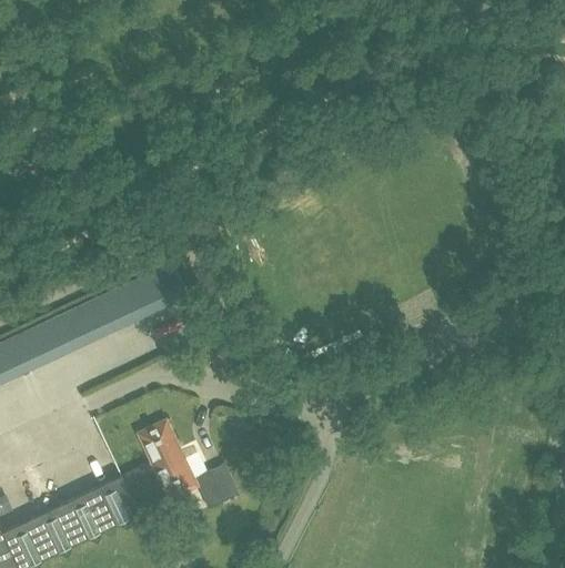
[(46,320),(33,326),(46,352),(59,344),(46,320)]
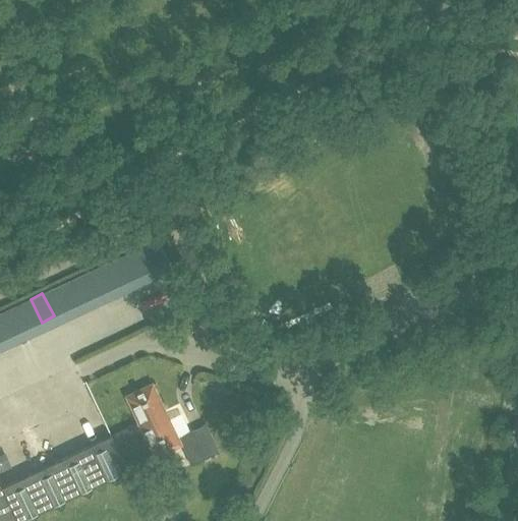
[(112,321),(75,337),(80,349),(118,333),(112,321)]
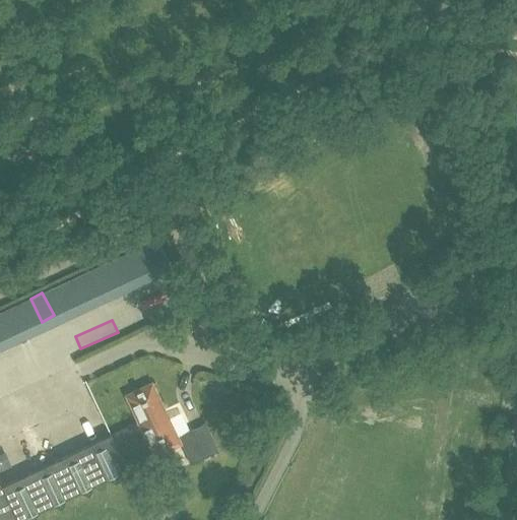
[(177,437),(168,417),(151,383),(123,396),(136,423),(140,432),(153,459),(180,446),(189,465),(217,452),(204,424),(177,437)]
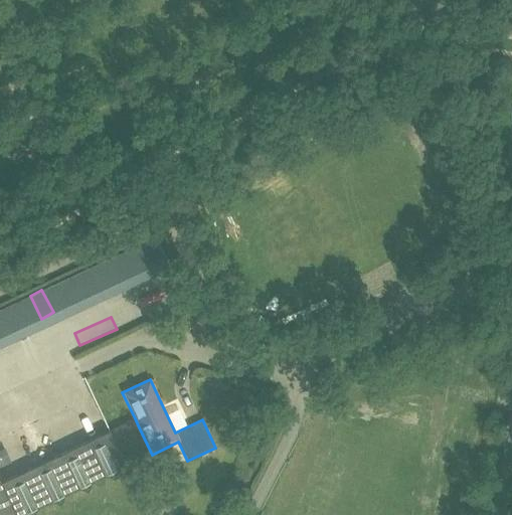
[(172,408),(182,426),(193,420),(183,402),(172,408)]
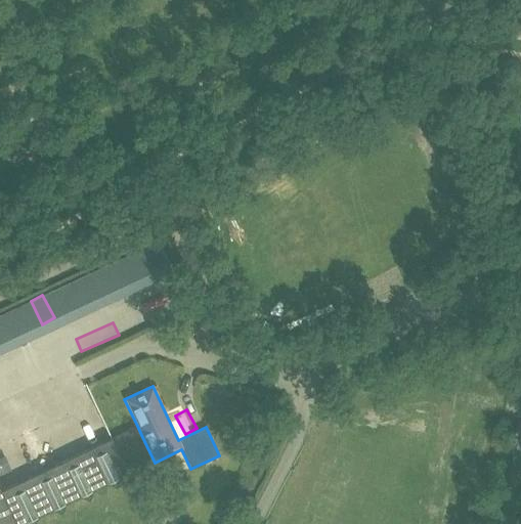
[(2,490),(0,486),(0,523),(13,523),(15,523),(24,523),(27,523),(31,523),(34,523),(37,518),(53,510),(61,513),(64,505),(82,496),(89,499),(91,492),(109,484),(116,486),(118,479),(128,474),(116,447),(141,435),(137,426),(2,490)]
